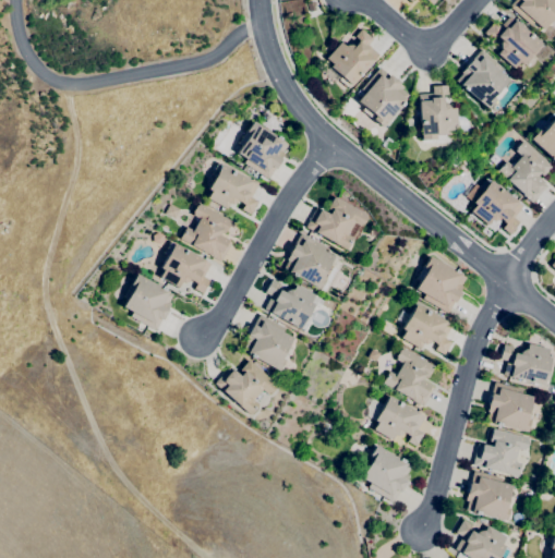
[(554,17),(544,29),(537,22),(532,25),(511,7),(516,0),(554,0),(554,17)]
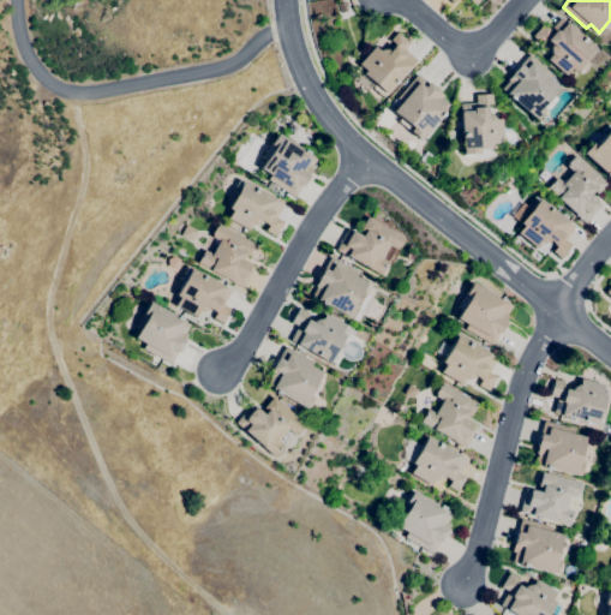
[(568,76),(550,59),(553,54),(553,53),(552,47),(555,46),(549,40),(547,39),(543,43),(534,36),(546,23),(552,29),(563,17),(569,22),(597,48),(576,71),(574,69),(568,76)]
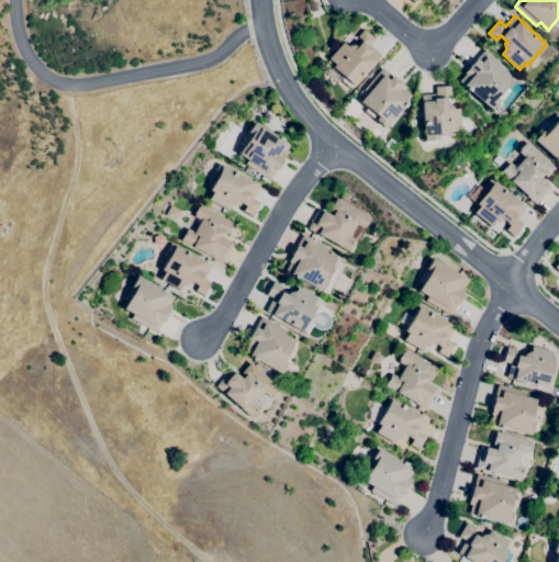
[(353,89),(344,80),(346,78),(334,67),(337,65),(331,59),(345,43),(349,46),(350,45),(356,45),(358,47),(362,42),(364,40),(359,36),(366,29),(378,40),(372,45),(383,55),(379,59),(379,60),(356,86),(355,86),(353,89)]
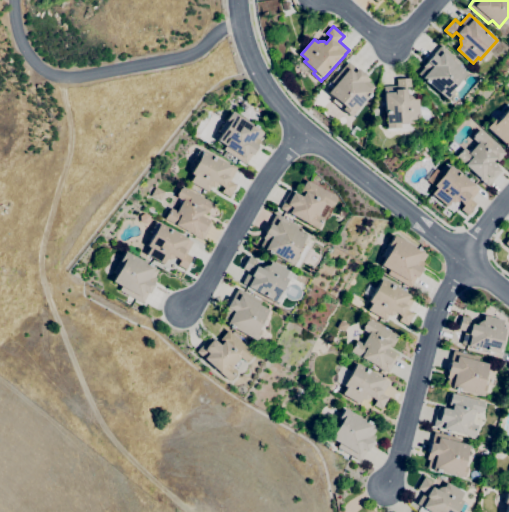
[(448,100),(424,78),(420,74),(426,67),(425,67),(428,62),(435,54),(443,45),(462,62),(459,66),(467,73),(461,80),(464,82),(455,93),(454,92),(452,95),(453,95),(448,100)]
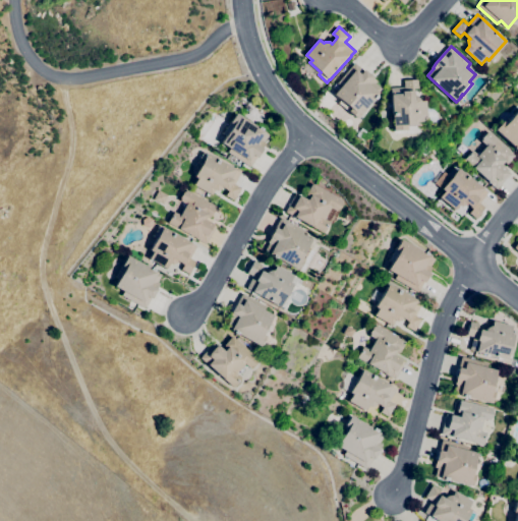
[(358,118),(350,111),(340,103),(342,101),(335,95),(339,91),(335,88),(339,83),(356,63),(364,70),(365,69),(373,76),(373,77),(379,81),(377,83),(384,89),(380,93),(381,93),(378,95),(379,96),(376,100),(375,99),(358,118)]
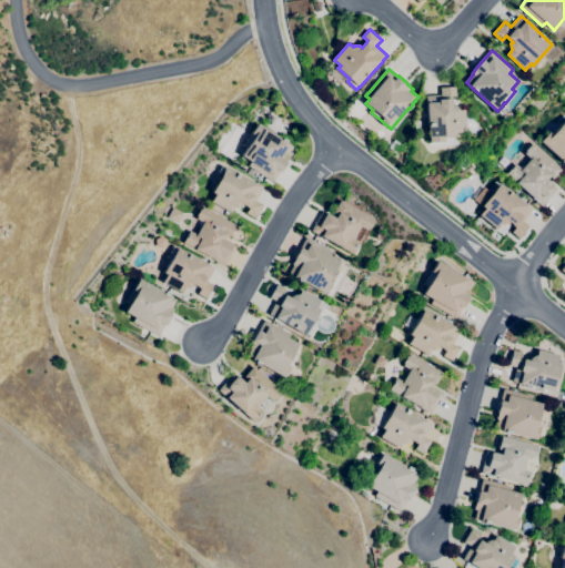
[(431,146),(431,142),(432,142),(431,138),(429,103),(429,95),(443,94),(443,88),(457,87),(458,97),(453,97),(453,99),(452,99),(453,105),(460,104),(460,111),(466,110),(467,132),(458,132),(458,137),(458,144),(445,145),(431,146)]
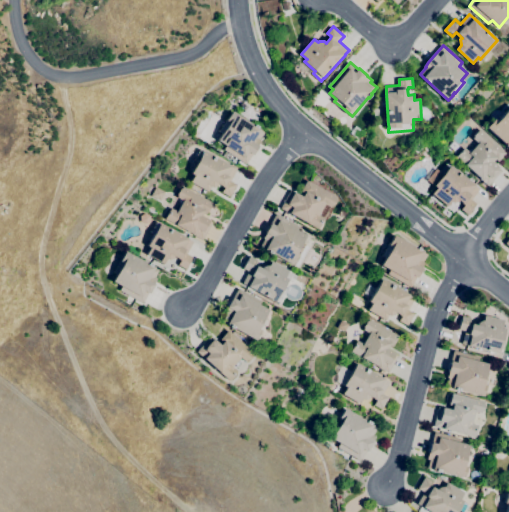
[(508,146),(488,127),(496,119),(498,122),(508,110),(508,146)]
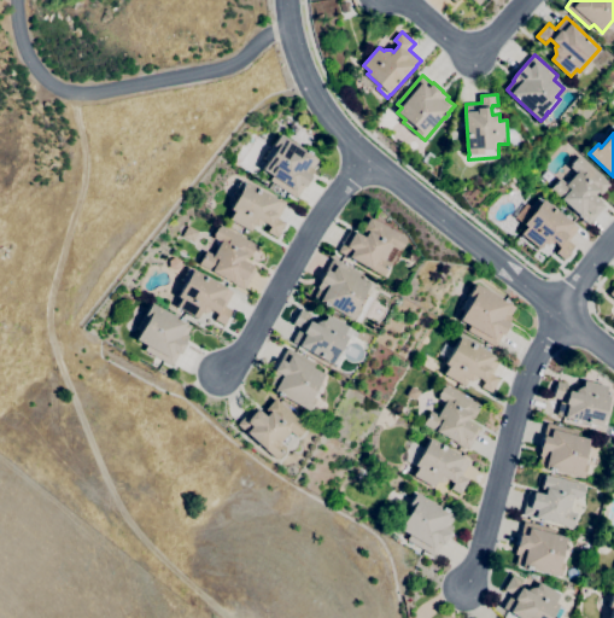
[(298,198),(272,181),(275,176),(264,169),(270,161),(265,157),(274,145),(275,146),(282,134),(308,151),(309,150),(313,152),(313,153),(316,156),(316,157),(321,159),(315,168),(316,169),(313,175),(314,176),(307,187),(298,198)]
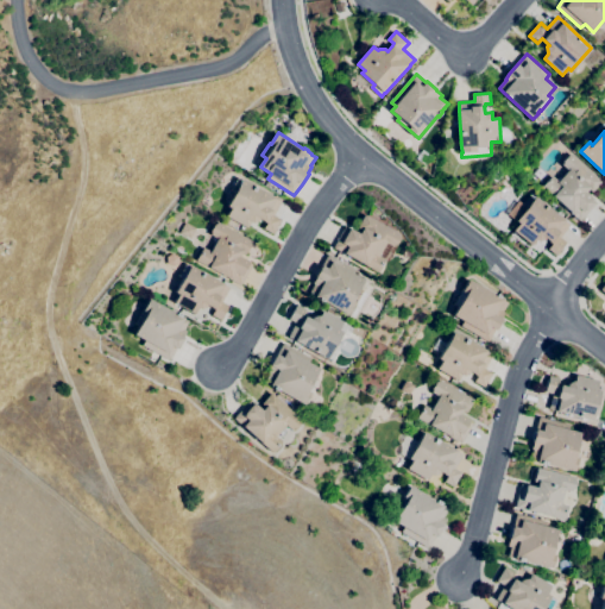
[(581,221),(544,187),(554,176),(560,181),(569,170),(565,165),(566,163),(565,162),(571,155),(572,156),(574,155),(603,182),(593,192),(590,188),(586,192),(598,203),(581,221)]
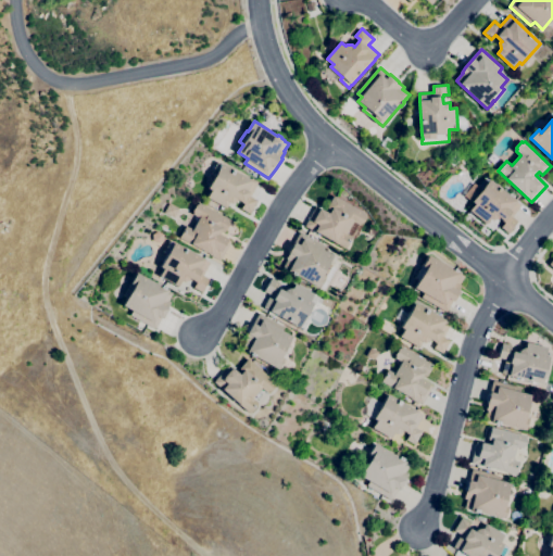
[(251,214),(242,209),(246,204),(242,202),(238,200),(235,205),(230,203),(227,209),(209,198),(212,190),(209,189),(216,176),(213,174),(220,163),(223,165),(223,164),(253,180),(259,184),(252,197),(259,201),(251,214)]
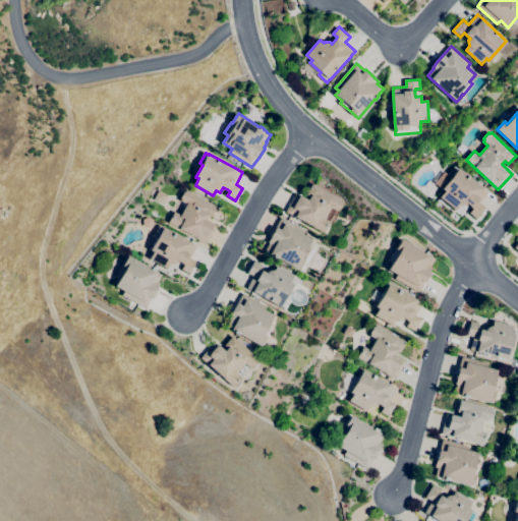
[(477,219),(470,213),(474,209),(471,207),(468,204),(466,206),(461,206),(460,205),(456,210),(441,197),(446,191),(437,183),(445,172),(452,177),(459,168),(490,192),(480,204),(486,208),(477,219)]
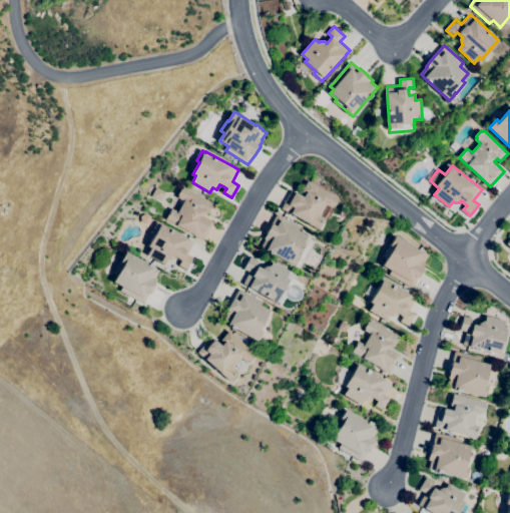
[(320,229),(310,223),(291,213),(283,208),(292,190),(296,192),(304,196),(306,193),(303,191),(309,180),(338,197),(337,199),(338,199),(335,206),(333,206),(332,208),(326,204),(321,215),(327,218),(324,222),(325,222),(323,224),(320,229)]
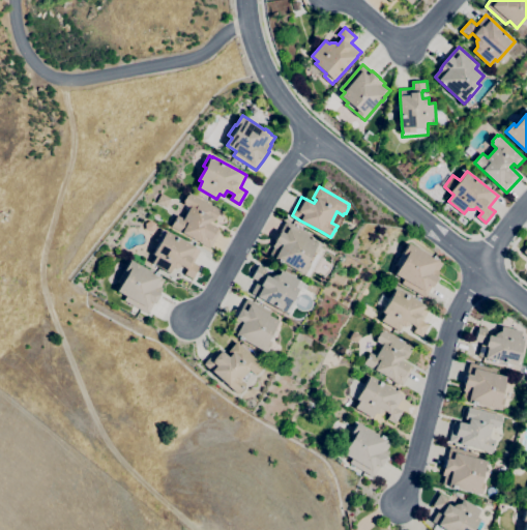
[(168,208),(158,203),(164,194),(173,199),(168,208)]
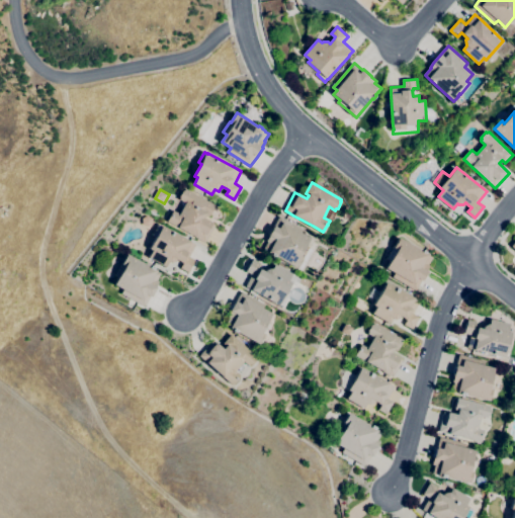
[(206,243),(196,237),(196,238),(178,228),(178,227),(169,222),(175,210),(181,213),(186,202),(181,199),(182,197),(181,197),(184,190),(186,191),(187,189),(216,205),(209,216),(210,217),(208,220),(213,223),(217,225),(206,243)]
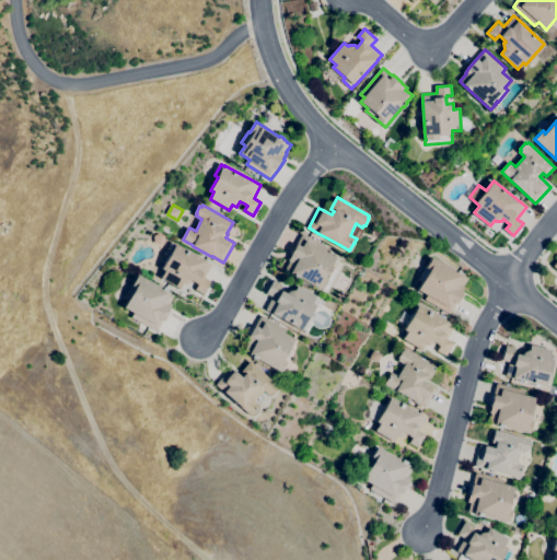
[(323,290),(299,277),(298,278),(293,276),(294,275),(291,273),(291,272),(286,270),(290,261),(289,261),(292,255),(291,255),(298,244),(303,234),(328,247),(326,252),(337,257),(332,266),(335,267),(323,290)]
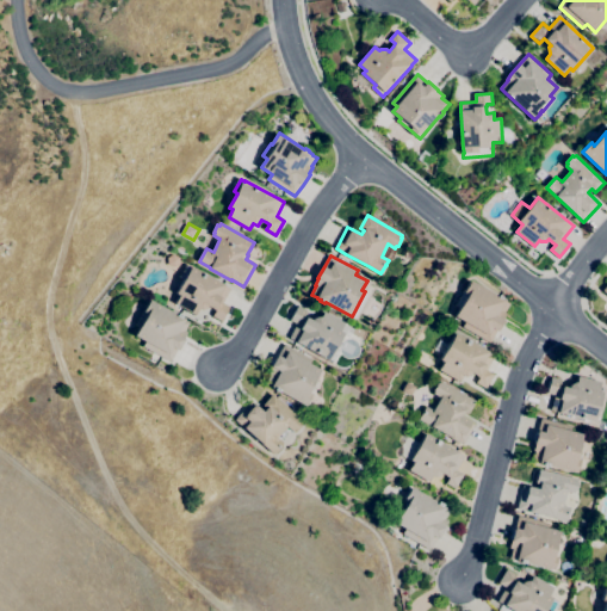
[(223,321),(214,316),(217,310),(215,309),(210,306),(208,309),(203,310),(200,309),(197,315),(177,304),(181,296),(178,294),(186,278),(183,277),(189,265),(192,267),(193,266),(225,284),(225,285),(233,289),(224,303),(231,307),(229,310),(230,310),(225,319),(224,319),(223,321)]
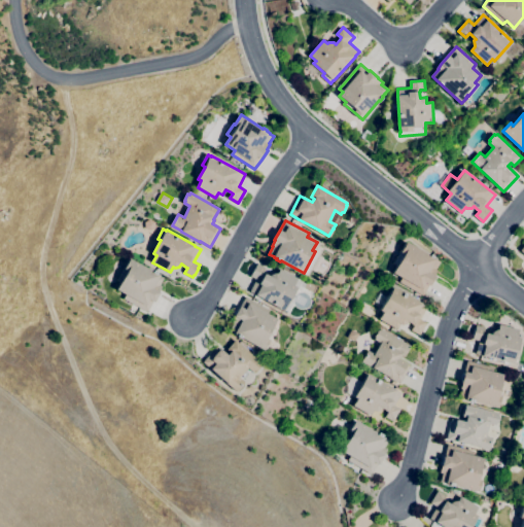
[(424,295),(402,282),(404,278),(394,273),(405,254),(402,252),(408,242),(430,255),(430,254),(433,256),(433,257),(442,261),(437,270),(439,271),(424,295)]
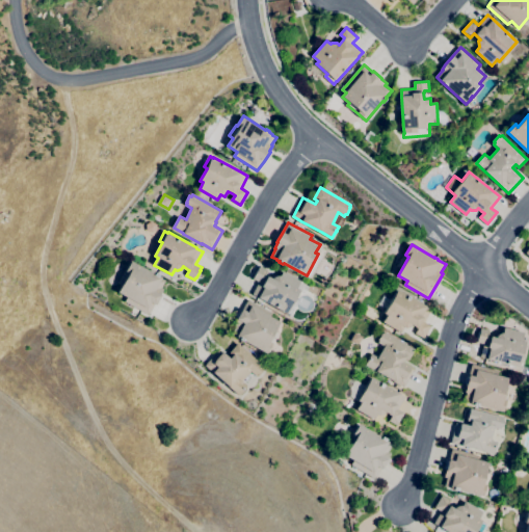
[(151,315),(126,301),(128,297),(120,292),(124,285),(121,283),(127,271),(132,261),(162,277),(166,281),(162,288),(165,289),(162,295),(157,306),(156,304),(151,315)]
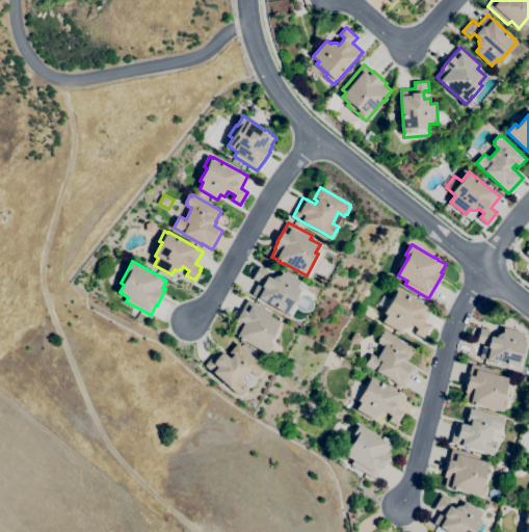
[(291,315),(288,313),(254,294),(260,282),(254,278),(261,266),(268,270),(266,275),(273,280),(274,277),(279,276),(281,277),(284,271),(301,282),(297,288),(300,290),(293,302),(297,304),(291,315)]
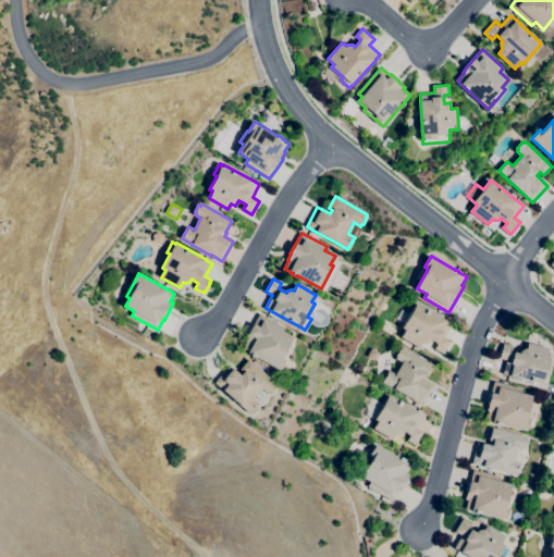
[(444,354),(436,349),(439,344),(431,339),(430,343),(426,344),(423,343),(420,348),(403,337),(406,330),(403,329),(417,304),(452,325),(445,337),(452,341),(444,354)]
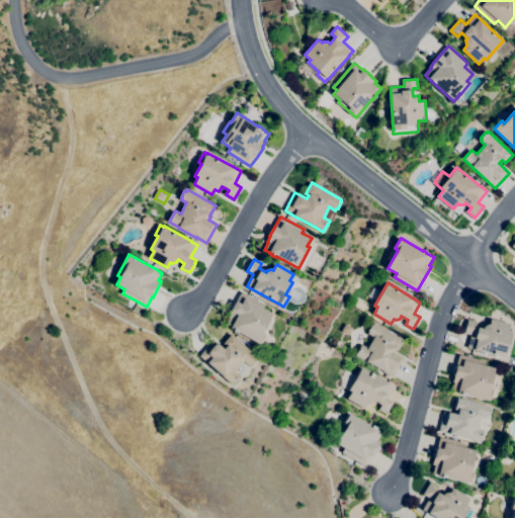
[(260,344),(238,332),(237,333),(234,331),(234,330),(227,325),(231,318),(229,317),(232,311),(231,311),(236,301),(237,301),(242,292),(266,306),(264,309),(272,314),(262,333),(265,334),(260,344)]
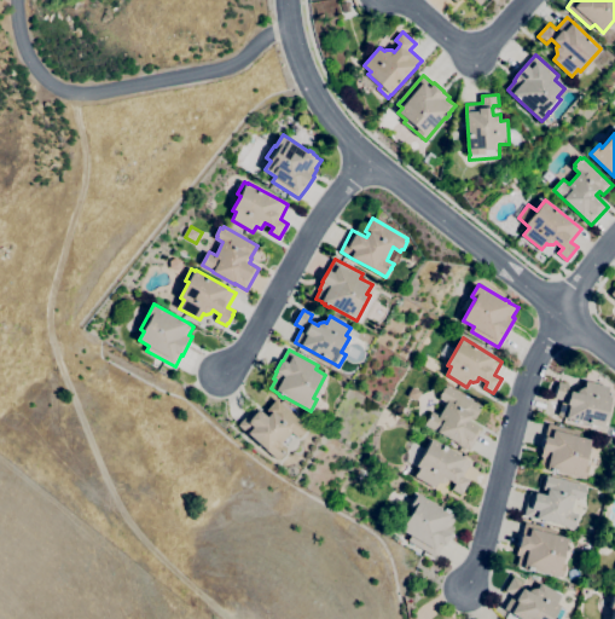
[(608,428),(604,427),(603,428),(560,416),(563,400),(556,398),(561,382),(570,385),(569,391),(578,393),(578,391),(582,387),(585,388),(587,381),(609,387),(608,397),(611,398),(608,414),(611,415),(608,428)]
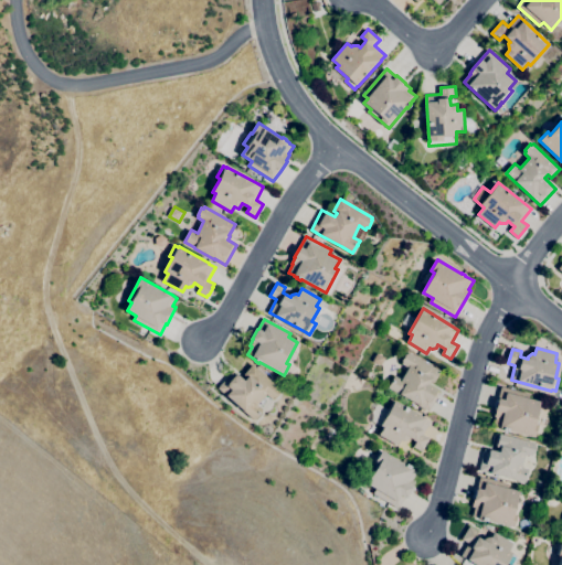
[(430,412),(389,387),(395,376),(402,380),(409,368),(403,364),(403,362),(402,361),(406,354),(409,354),(410,352),(441,371),(434,382),(431,381),(428,384),(442,392),(430,412)]
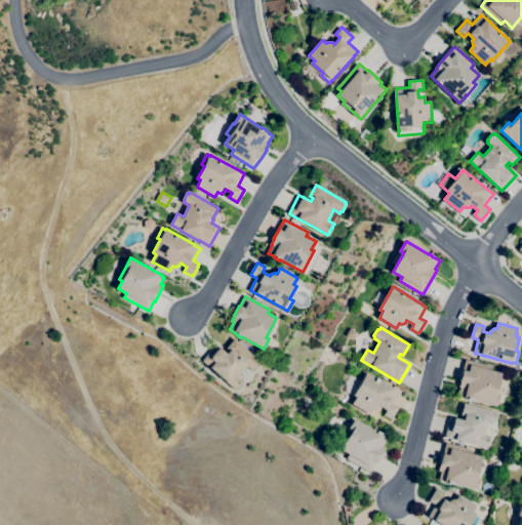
[(355,339),(348,335),(352,328),(359,332),(355,339)]
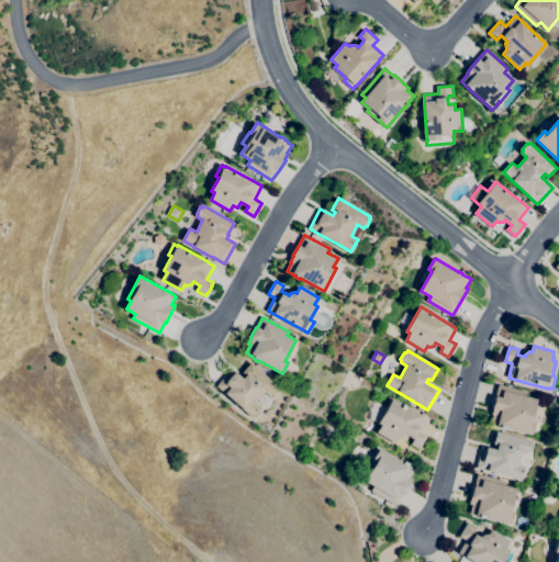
[(253,417),(217,386),(233,370),(236,372),(237,371),(244,378),(246,375),(244,372),(253,362),(280,388),(271,397),(266,392),(257,402),(261,407),(253,417)]
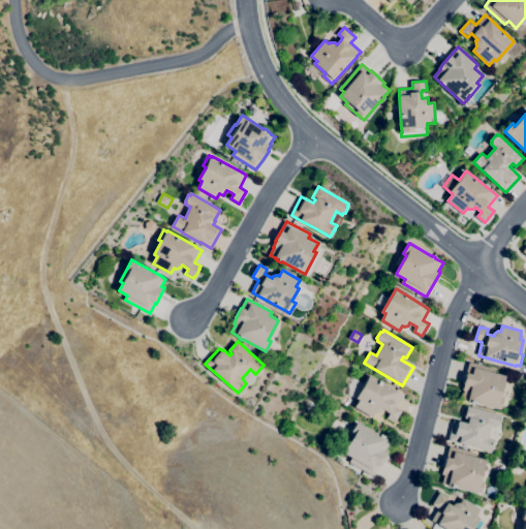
[(500,409),(475,403),(475,404),(471,403),(471,402),(463,399),(465,391),(463,391),(465,384),(464,384),(467,373),(470,362),(496,369),(495,373),(505,376),(500,398),(503,399),(500,409)]
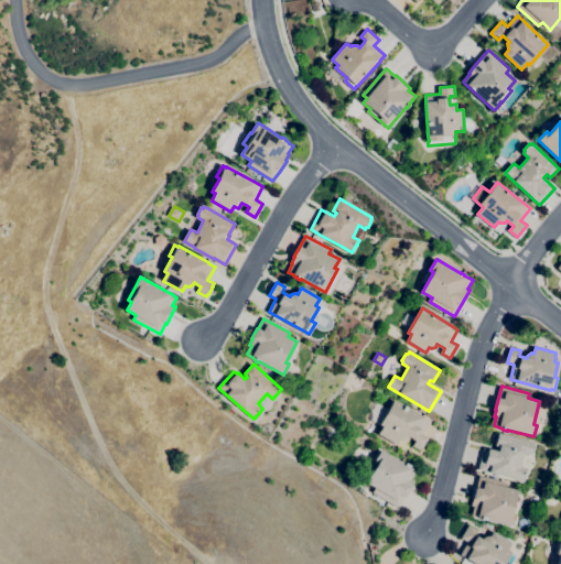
[(421,451),(413,446),(417,441),(409,436),(406,442),(401,438),(397,445),(379,434),(384,426),(374,421),(374,411),(378,403),(389,409),(395,400),(431,421),(423,434),(429,437),(421,451)]
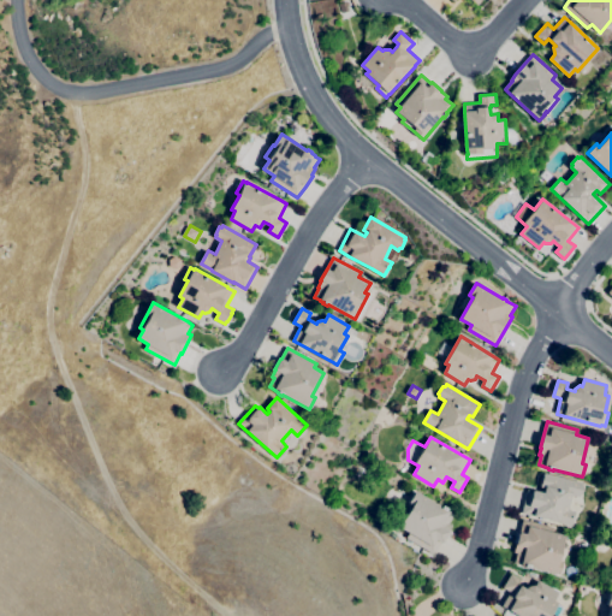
[(572,527),(523,513),(528,493),(533,495),(534,490),(545,493),(546,489),(542,489),(546,473),(583,483),(583,486),(584,486),(582,495),(581,495),(581,497),(572,496),(569,509),(577,511),(572,527)]
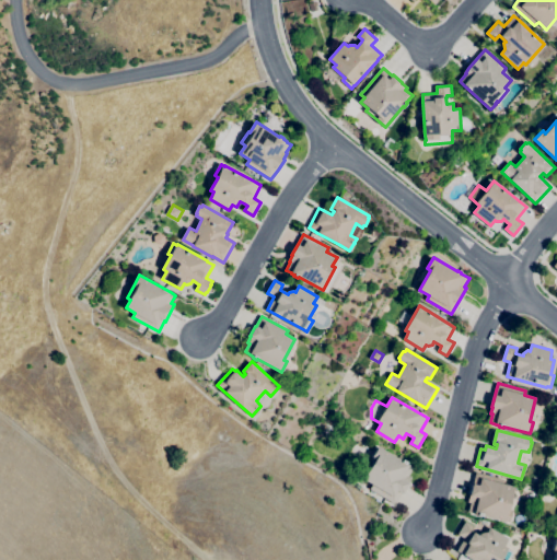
[(395,504),(371,489),(373,485),(363,479),(375,459),(372,457),(379,446),(402,461),(403,459),(407,463),(406,464),(414,468),(409,476),(412,478),(395,504)]
